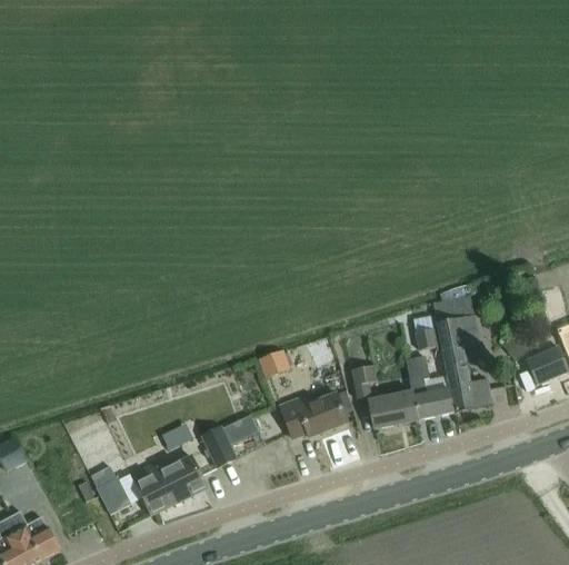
[(568,311),(568,309),(567,273),(540,274),(542,314),(568,311)]
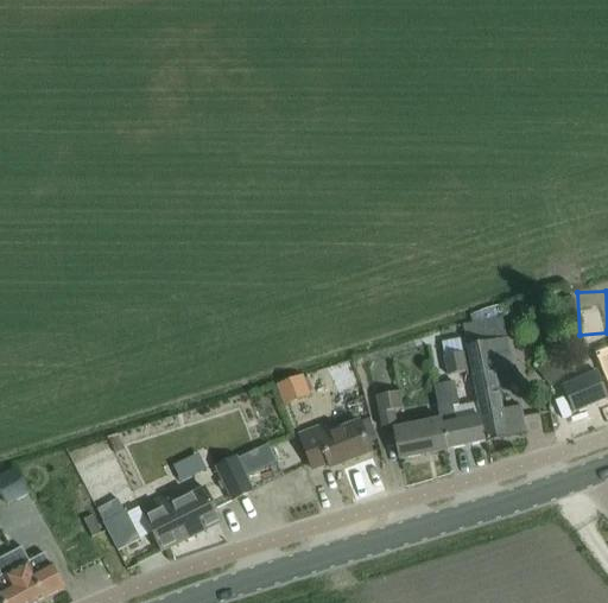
[(571,293),(556,298),(561,313),(576,309),(571,293)]
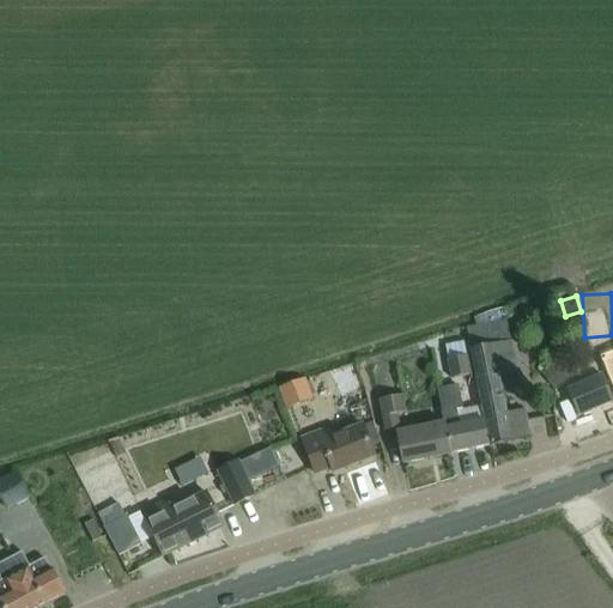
[(498,372),(516,369),(505,317),(467,324),(472,351),(475,371),(485,419),(490,442),(529,433),(525,407),(505,411),(498,372)]
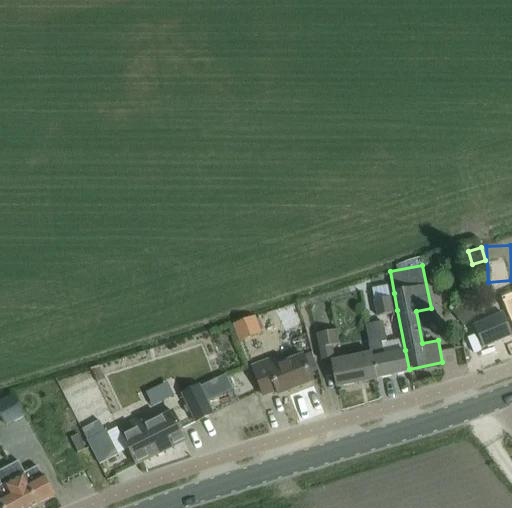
[(376,314),(397,310),(394,293),(372,297),(376,314)]
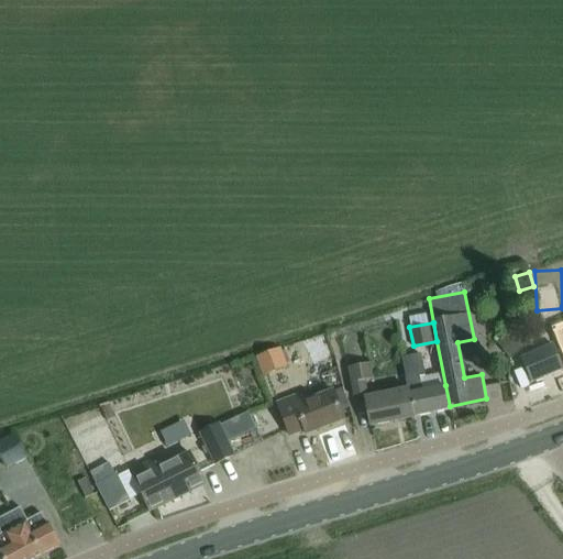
[(516,324),(497,339),(509,354),(528,338),(516,324)]
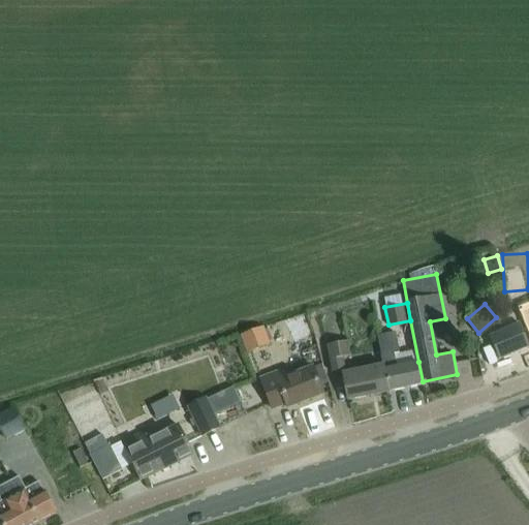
[(519,321),(489,334),(498,357),(528,344),(519,321)]
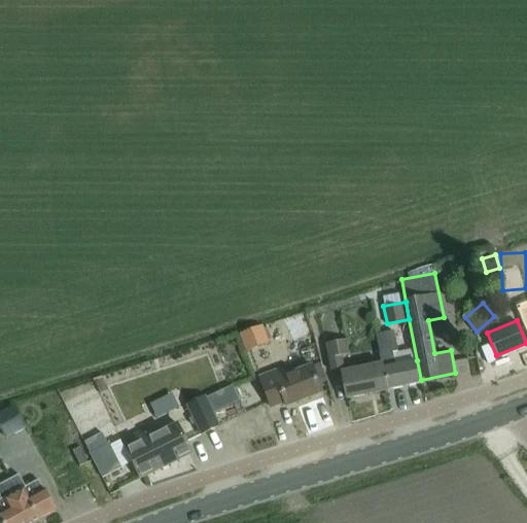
[(261,322),(239,330),(246,349),(269,341),(261,322)]
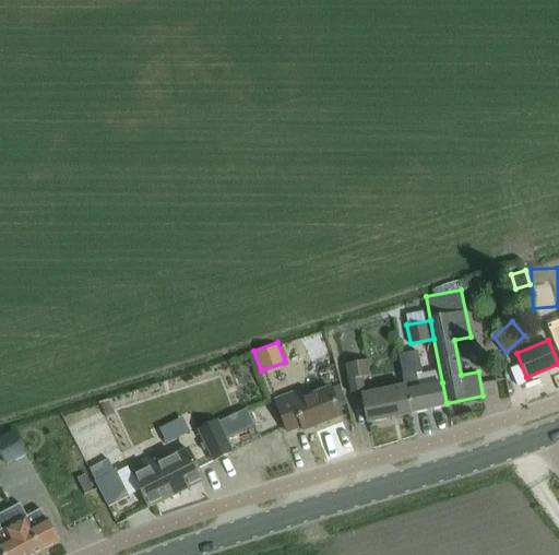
[(406,387),(411,411),(444,404),(440,380),(418,385),(415,372),(420,369),(416,349),(399,352),(406,387)]
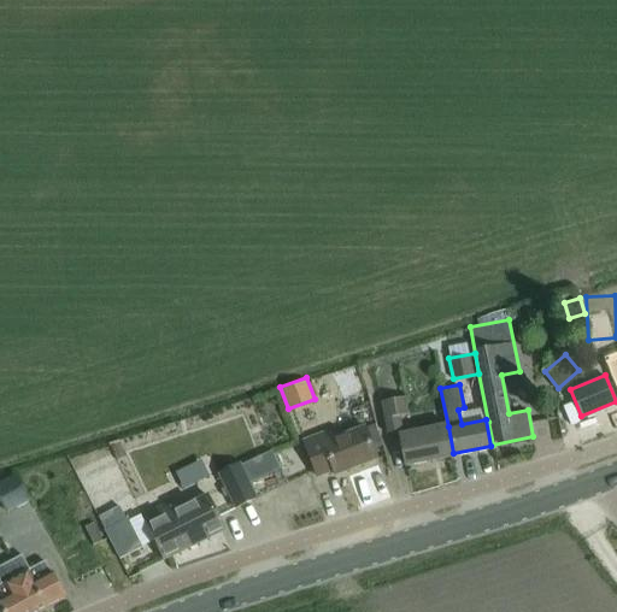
[(407,463),(453,453),(448,427),(440,388),(439,388),(447,423),(400,433),(407,463)]
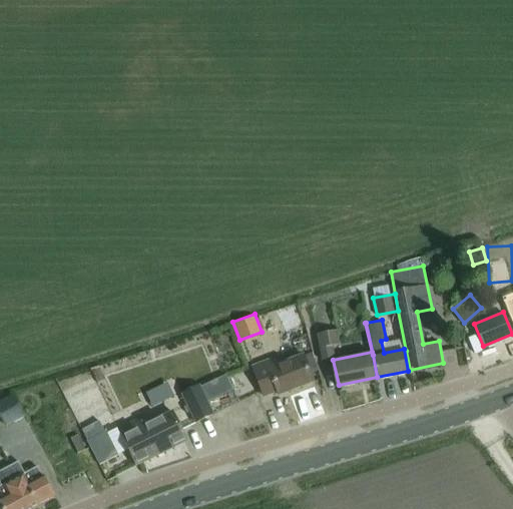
[(337,327),(316,332),(322,357),(334,354),(332,345),(340,343),(337,327)]
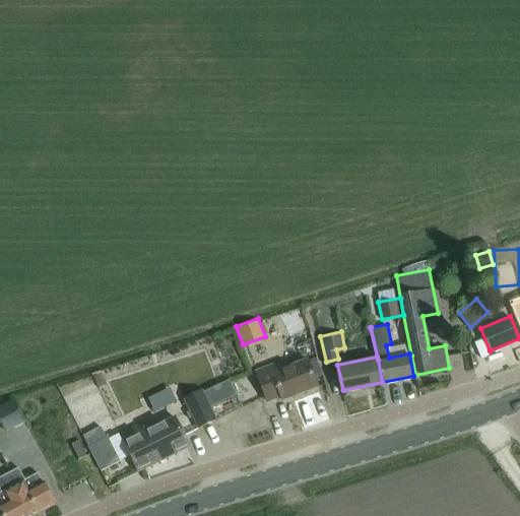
[(317,385),(310,366),(307,358),(273,371),(270,364),(256,369),(268,399),(281,394),(282,398),(317,385)]
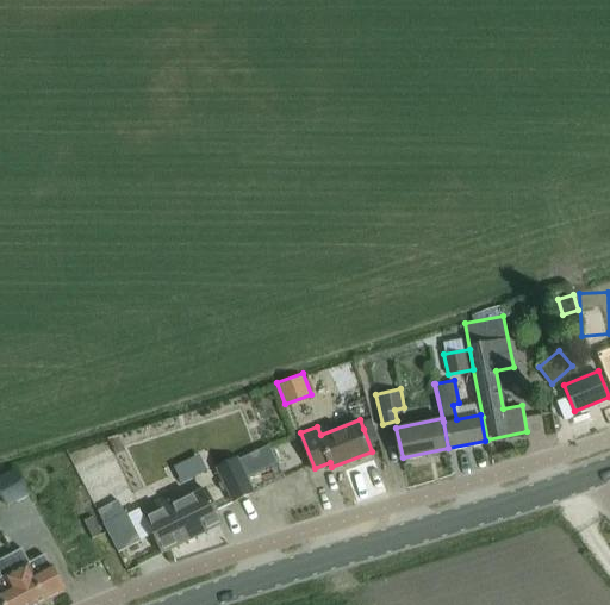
[(232,499),(254,488),(237,455),(216,465),(232,499)]
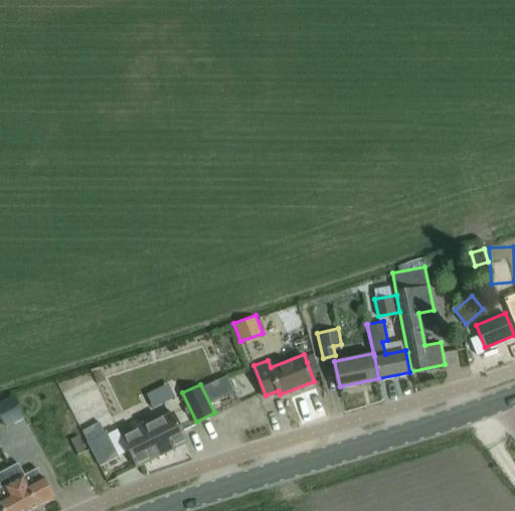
[(23,390),(7,395),(9,423),(25,416),(23,390)]
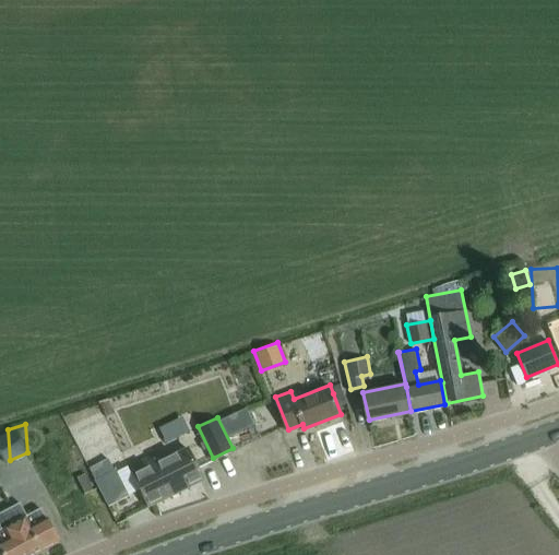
[(203,477),(193,458),(188,446),(164,458),(161,450),(130,465),(139,484),(149,504),(203,477)]
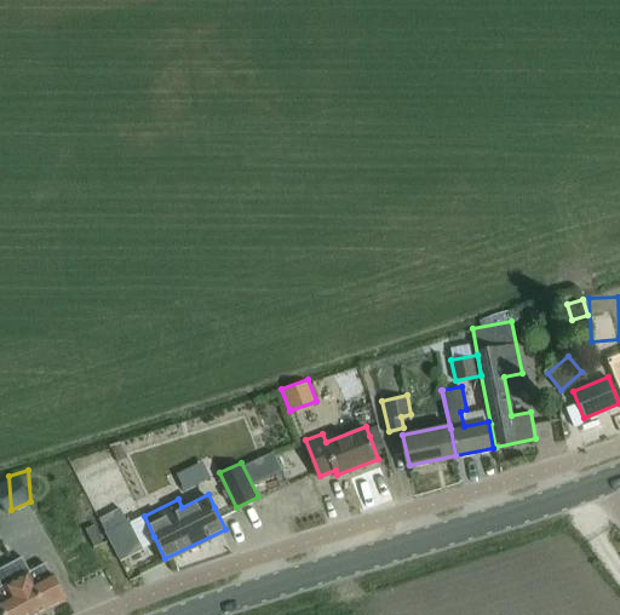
[(124,519),(118,506),(98,516),(104,529),(124,519)]
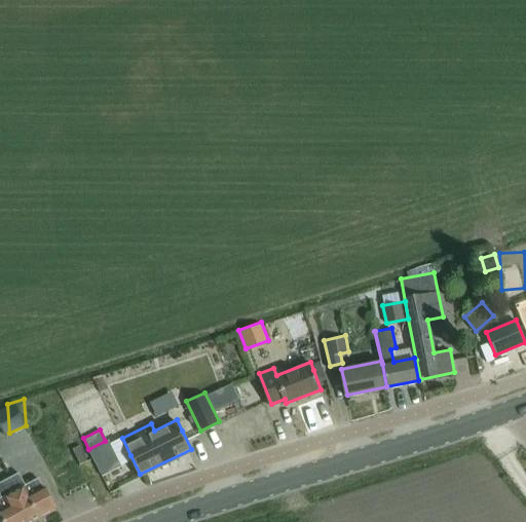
[(120,463),(107,440),(105,441),(88,449),(103,474),(120,463)]
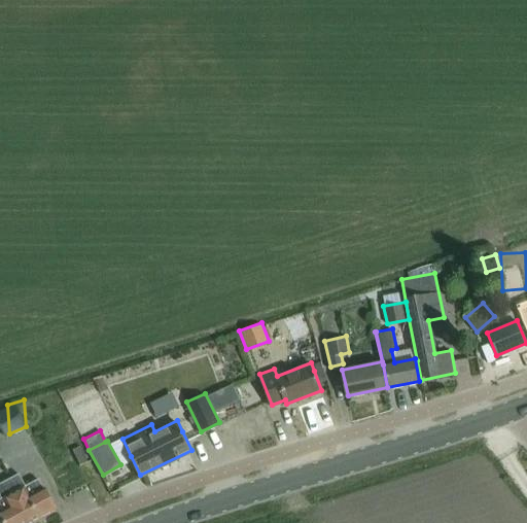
[(38,477),(25,484),(19,473),(0,482),(0,494),(1,496),(0,496),(0,522),(3,522),(25,522),(55,507),(44,487),(44,488),(38,477)]
